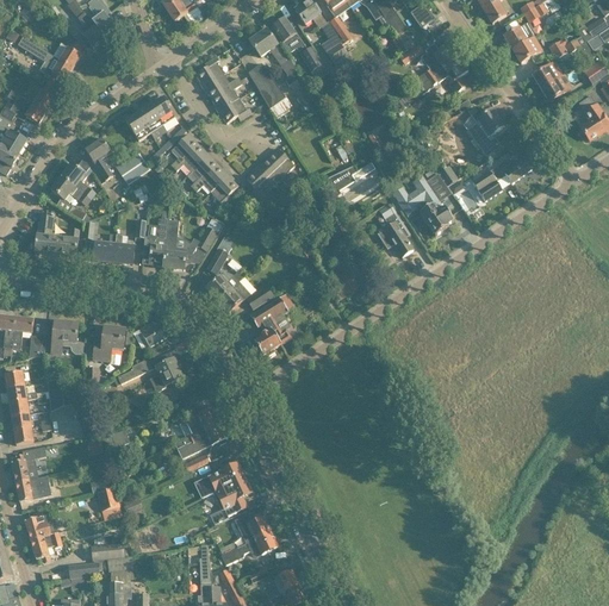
[(72,0),(67,4),(78,16),(84,24),(79,27),(82,33),(82,35),(84,35),(78,39),(82,44),(87,41),(92,45),(104,37),(95,25),(89,18),(84,11),(75,0),(72,0)]
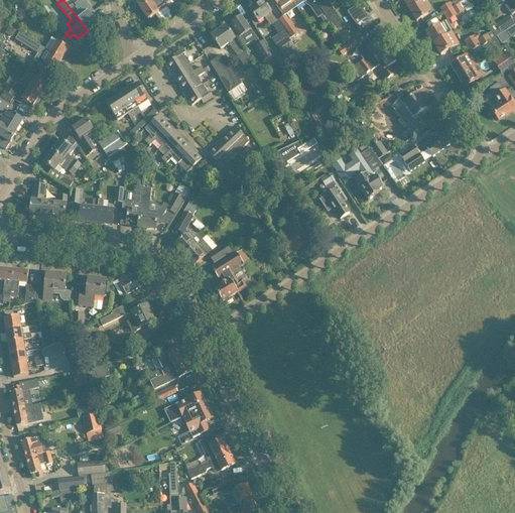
[(75,0),(74,1),(76,4),(75,5),(80,12),(76,15),(81,21),(88,31),(99,23),(91,13),(90,11),(93,9),(86,0),(75,0)]
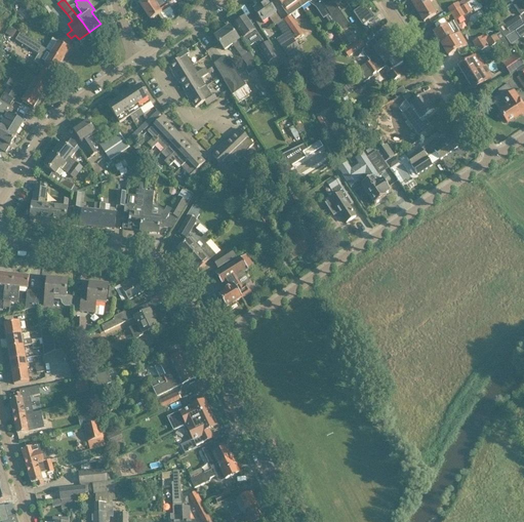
[(165,1),(164,0),(151,0),(143,6),(150,17),(169,4),(166,0),(165,1)]
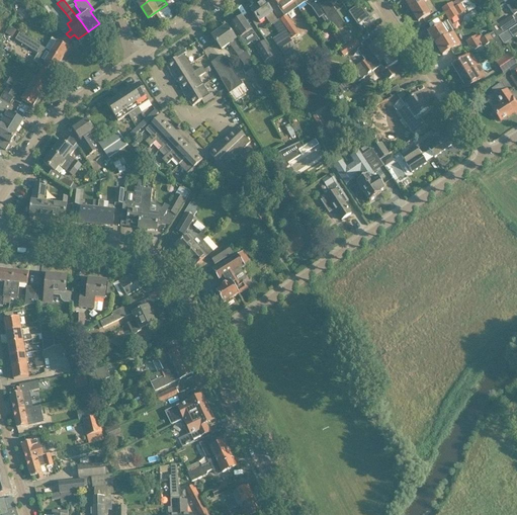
[(177,0),(172,3),(176,8),(180,5),(181,4),(178,0),(177,0)]
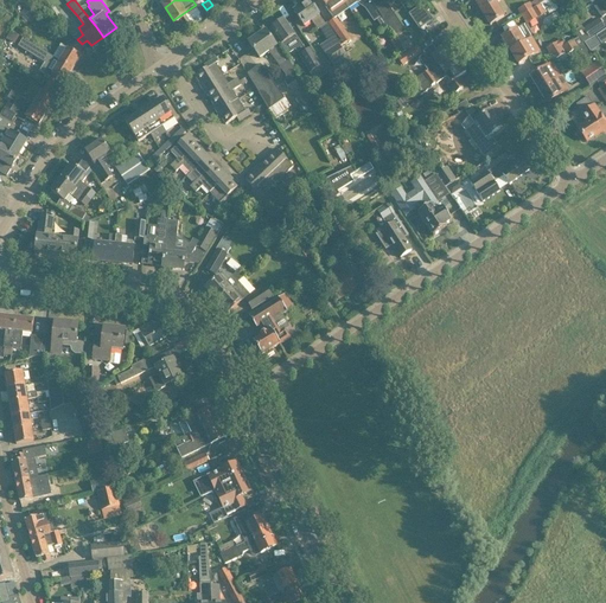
[(324,21),(318,12),(310,0),(305,0),(293,8),(303,23),(311,18),(317,27),(319,26),(325,21),(324,21)]
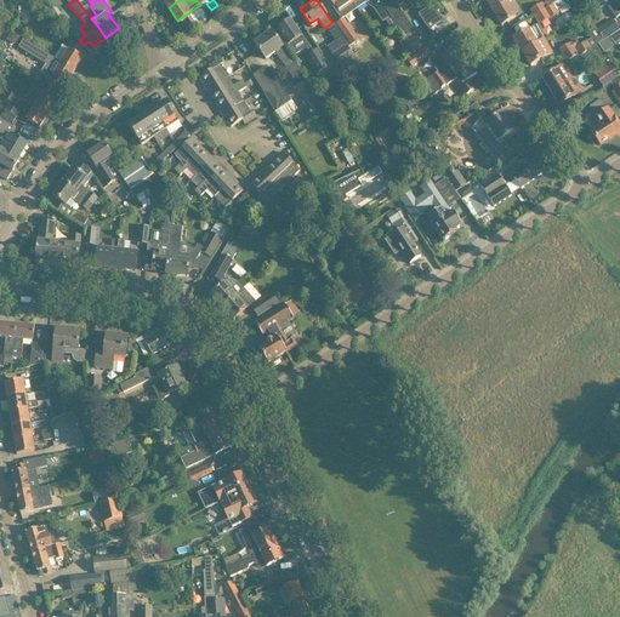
[(333,4),(334,6),(341,16),(336,21),(351,43),(358,36),(343,15),(351,9),(356,6),(351,0),(330,0),(334,4),(333,4)]
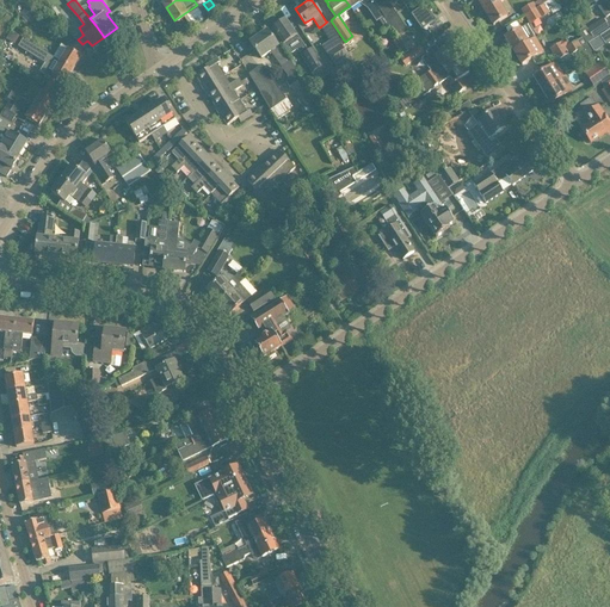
[(374,0),(375,1),(383,13),(404,43),(411,37),(408,33),(406,30),(407,29),(388,0),(374,0)]
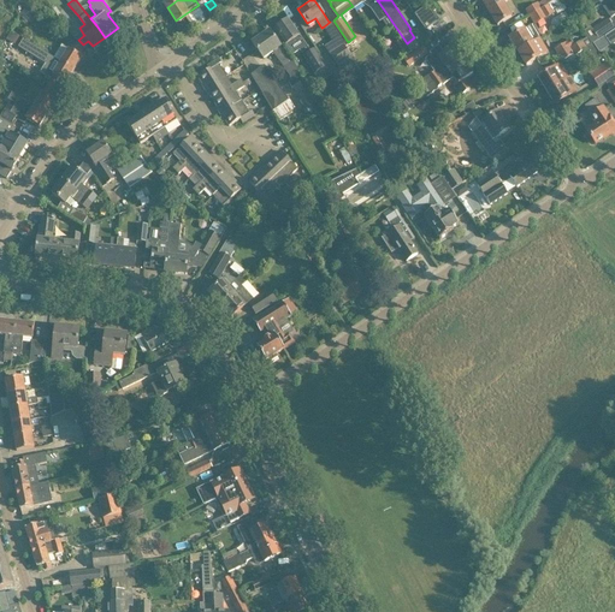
[(497,23),(507,16),(510,13),(502,0),(489,9),(497,23)]
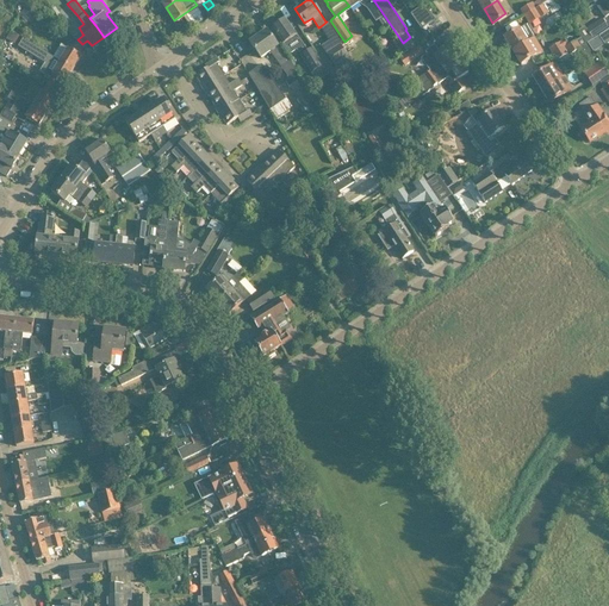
[(532,0),(520,7),(523,13),(545,0),(532,0)]
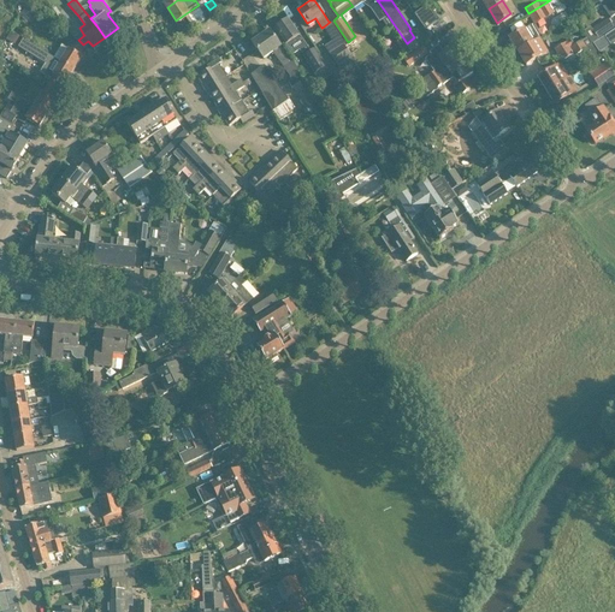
[(550,0),(528,13),(534,22),(554,11),(553,9),(561,3),(559,0),(550,0)]
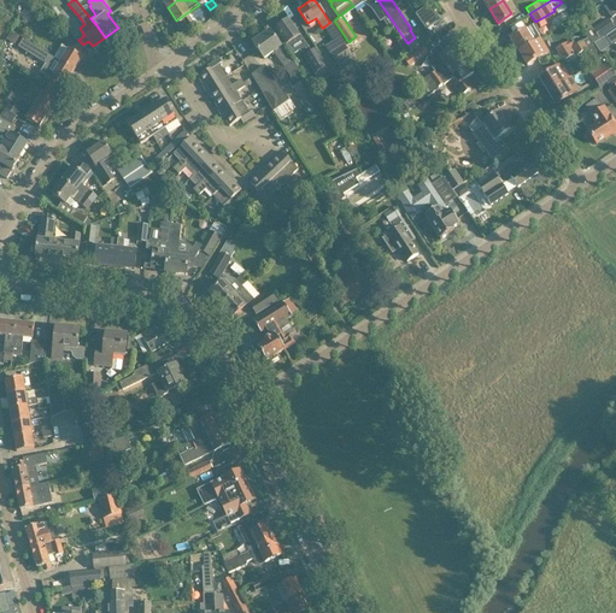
[(600,0),(611,15),(615,11),(615,0),(600,0)]
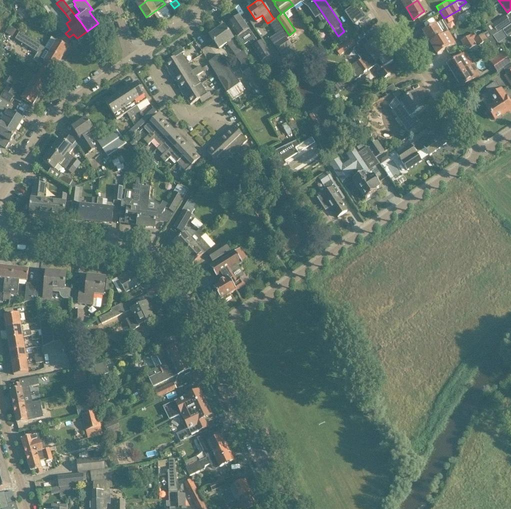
[(314,1),(307,5),(314,15),(316,14),(321,11),(314,1)]
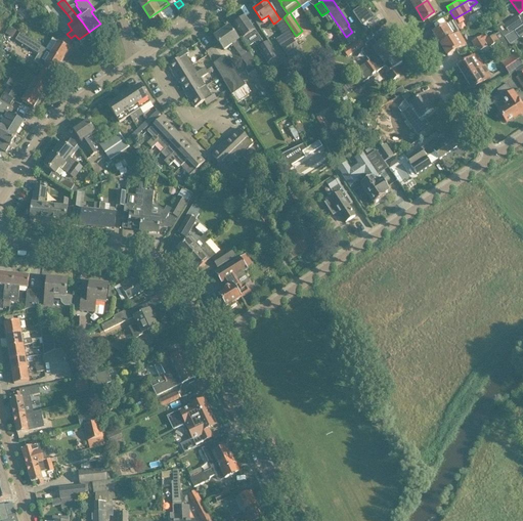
[(363,1),(352,9),(361,23),(362,22),(372,16),(373,14),(363,1)]
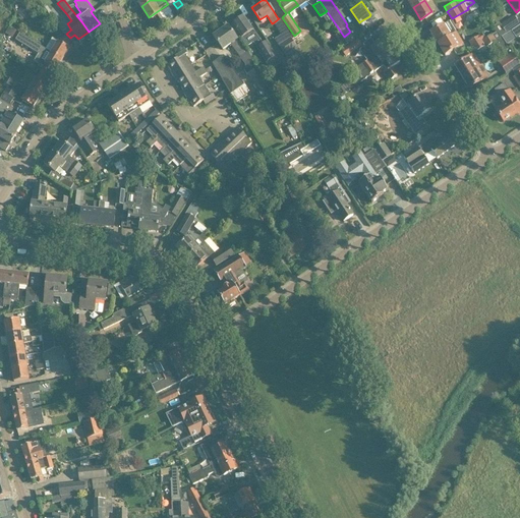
[(24,2),(15,11),(21,16),(30,7),(24,2)]
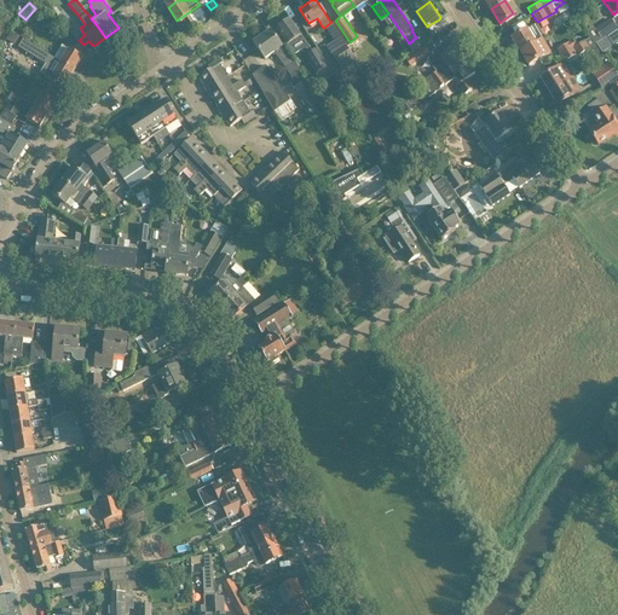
[(301,47),(304,50),(305,52),(304,53),(315,71),(327,64),(316,46),(310,50),(307,47),(310,46),(295,25),(288,16),(276,25),(283,35),(288,41),(294,51),(301,47)]
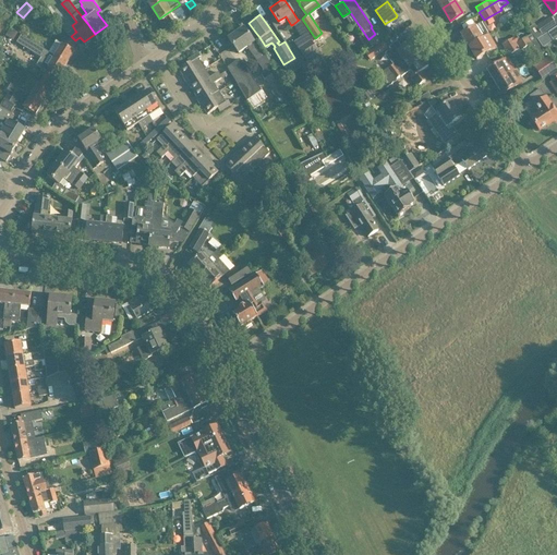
[(551,15),(543,21),(547,28),(556,22),(551,15)]
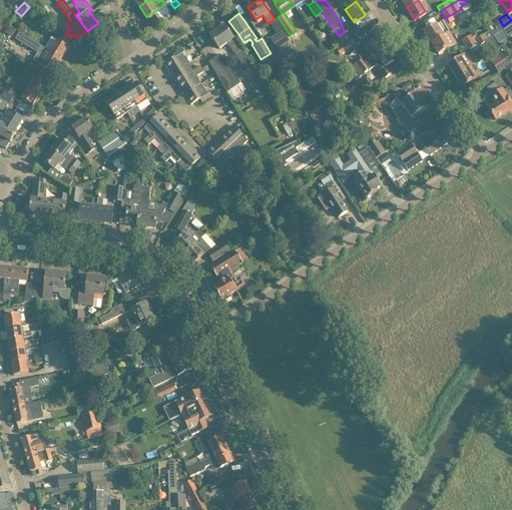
[(275,18),(270,22),(280,39),(286,35),(286,36),(287,35),(276,17),(274,18),(275,18)]
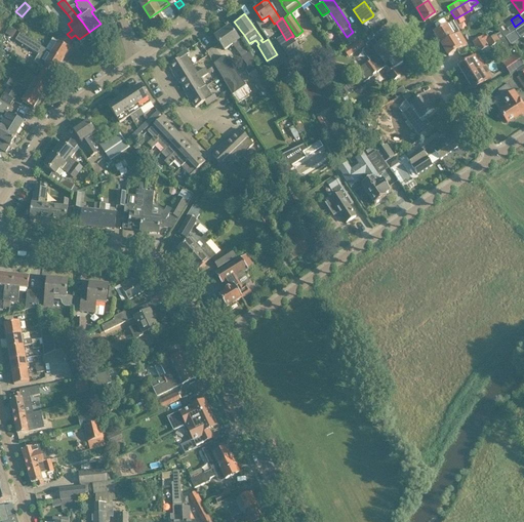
[(434,30),(441,41),(457,31),(458,30),(451,18),(434,30)]
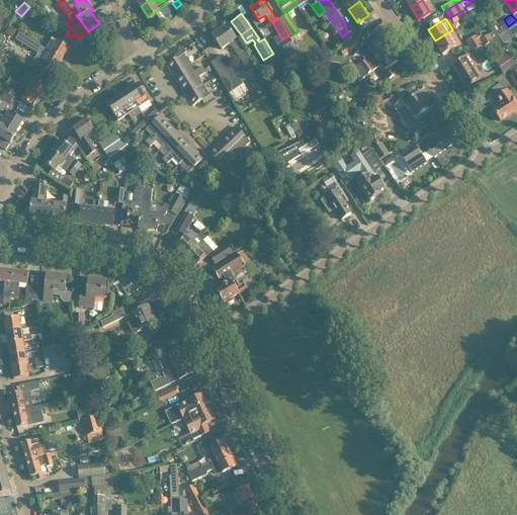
[(358,23),(357,24),(361,29),(366,26),(362,21),(359,24),(358,23)]
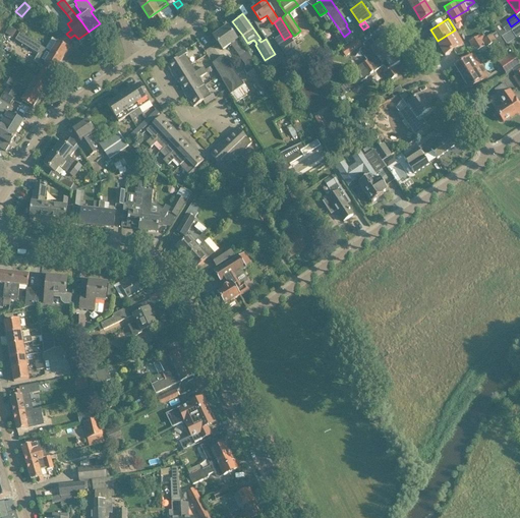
[(519,21),(514,25),(511,29),(516,36),(519,33),(519,21)]
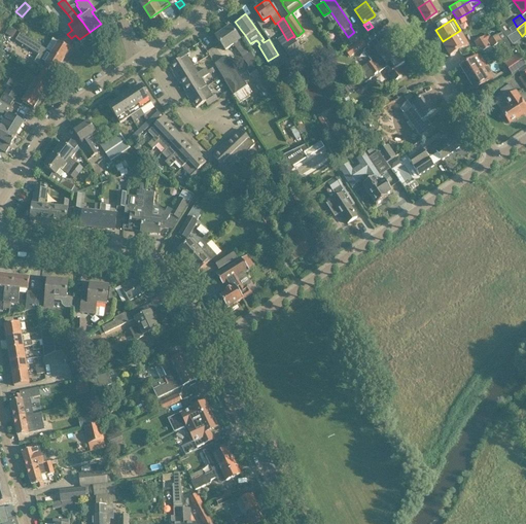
[(256,63),(236,33),(230,25),(215,34),(224,47),(232,42),(233,42),(247,63),(246,69),(248,72),(256,67),(254,64),(256,63)]
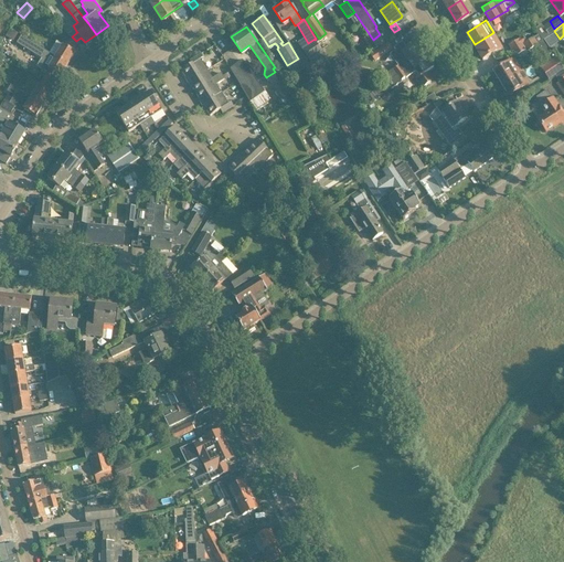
[(66,33),(62,28),(55,33),(60,39),(66,33)]
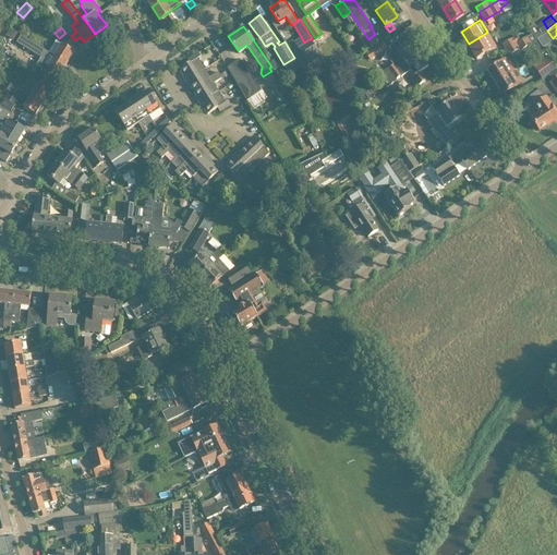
[(516,40),(505,48),(508,53),(519,46),(520,48),(529,43),(531,41),(535,38),(535,37),(532,32),(531,32),(527,34),(523,37),(519,39),(516,41),(516,40)]
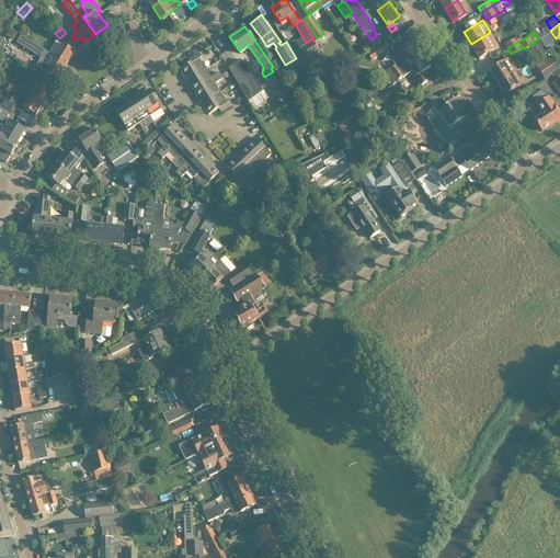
[(20,33),(15,41),(41,55),(35,64),(45,69),(43,72),(44,73),(49,77),(53,70),(59,73),(66,61),(55,54),(48,50),(20,33)]
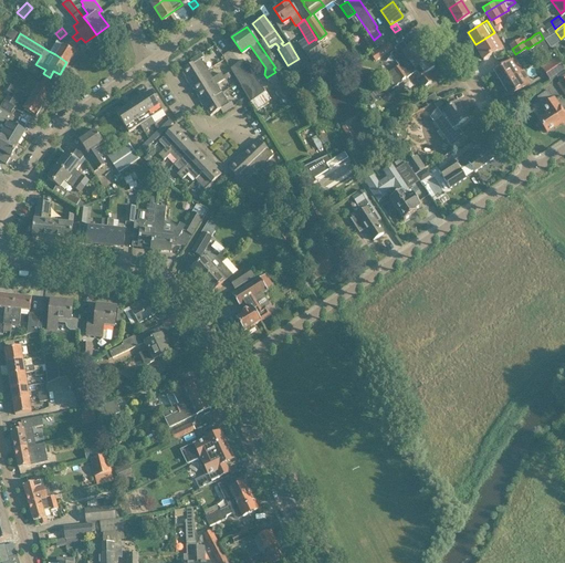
[(368,33),(364,37),(373,49),(377,45),(373,40),(368,33)]
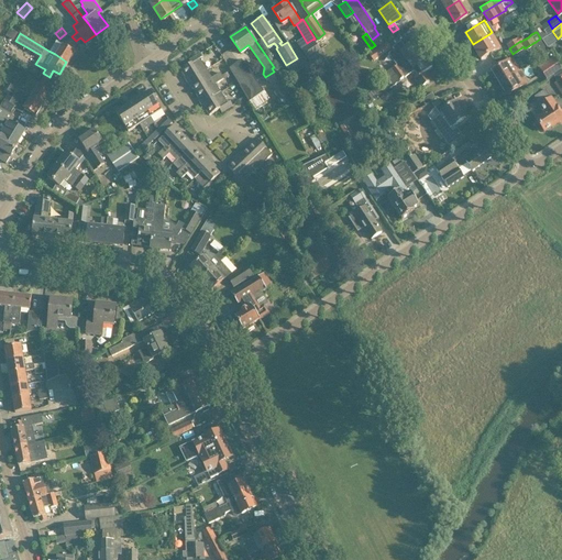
[(491,33),(473,44),(480,57),(489,51),(494,48),(498,46),(491,33)]
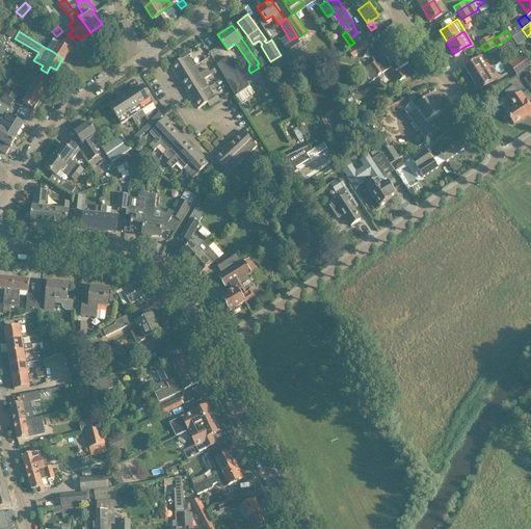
[(488,34),(478,41),(481,46),(492,38),(492,40),(495,37),(492,31),(488,34)]
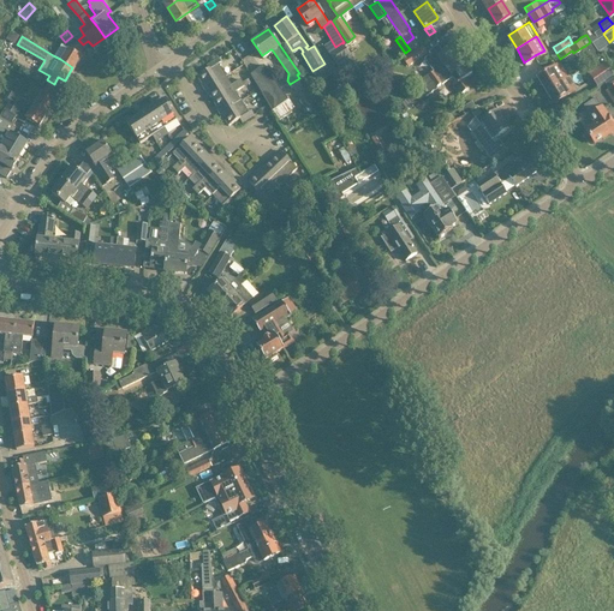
[(61,42),(53,55),(72,67),(81,54),(75,51),(79,47),(76,41),(69,46),(67,46),(61,42)]
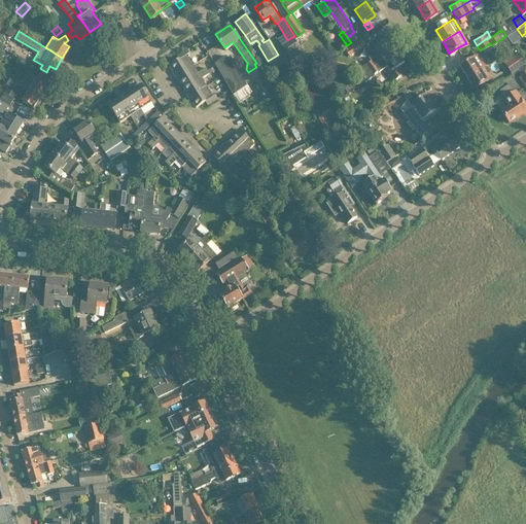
[(287,40),(281,44),(287,54),(291,59),(299,55),(303,51),(300,45),(295,39),(293,37),(293,36),(287,40)]
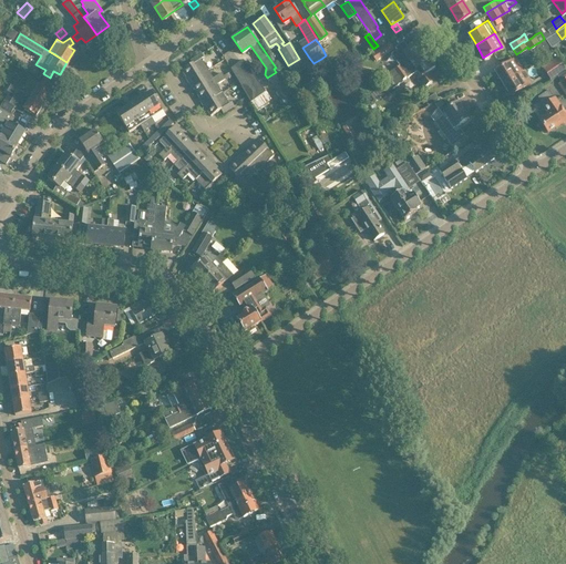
[(388,40),(370,52),(374,59),(376,58),(392,45),(388,40)]
